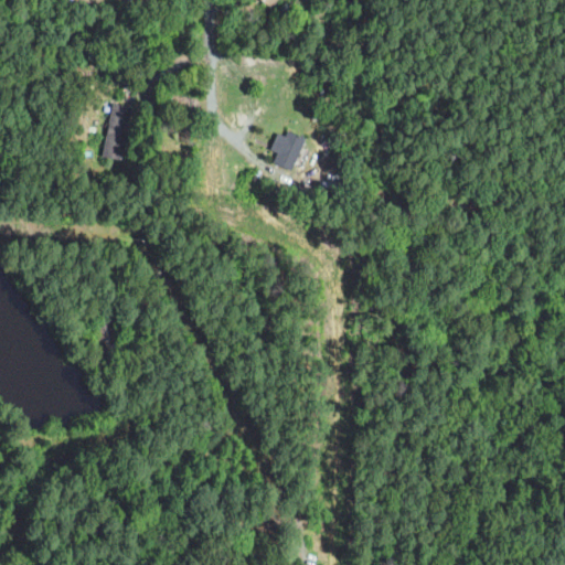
[(300,31),(298,31),(295,31),(291,28),(291,23),(296,19),(301,20),(304,23),(304,29),(300,31)]
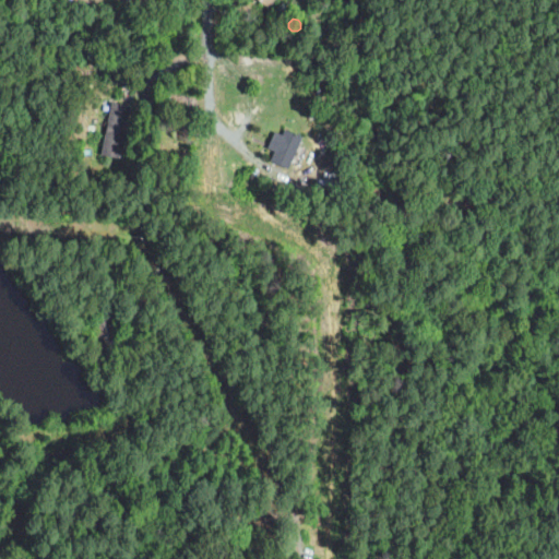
[(120,158),(102,154),(113,103),(131,106),(120,158)]
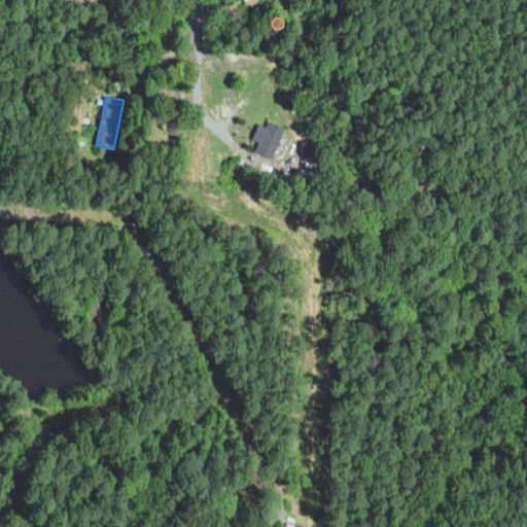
[(272,159),(271,159),(255,151),(268,121),(285,129),(272,159)]
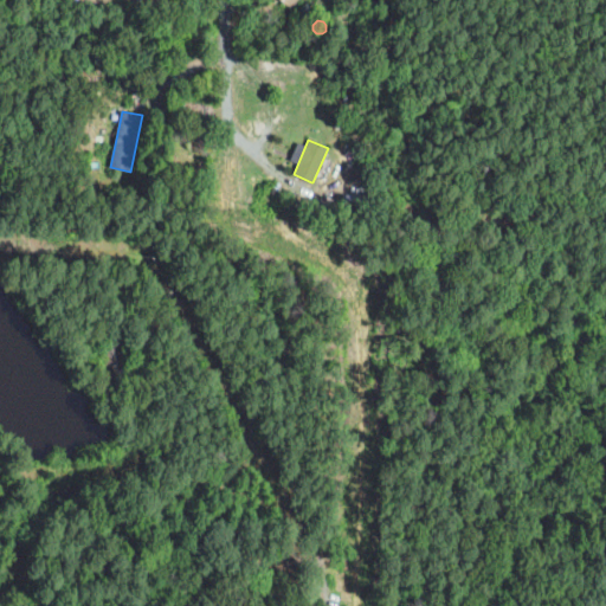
[(340,194),(334,189),(340,181),(346,185),(340,194)]
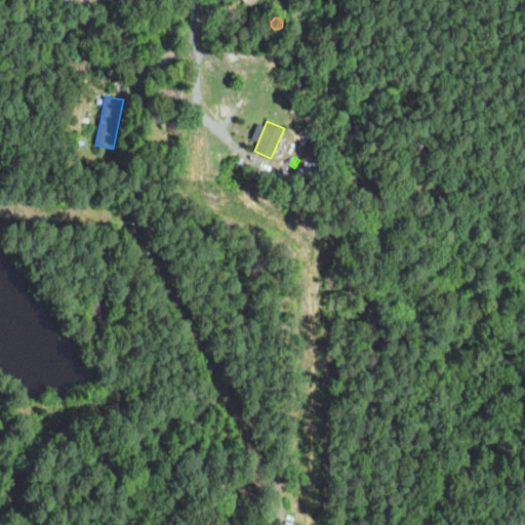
[(286,172),(281,169),(284,164),(290,168),(286,172)]
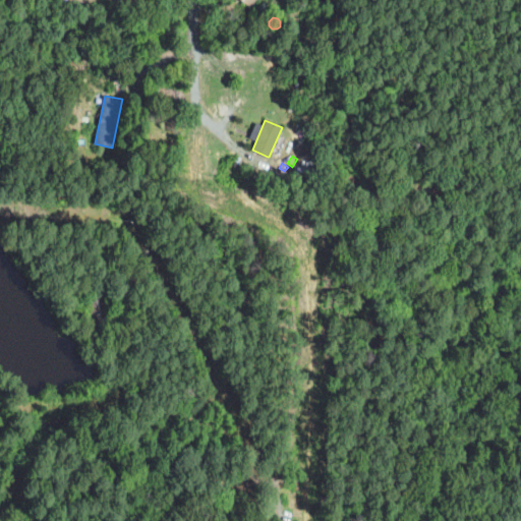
[(296,180),(296,167),(315,167),(315,180),(296,180)]
